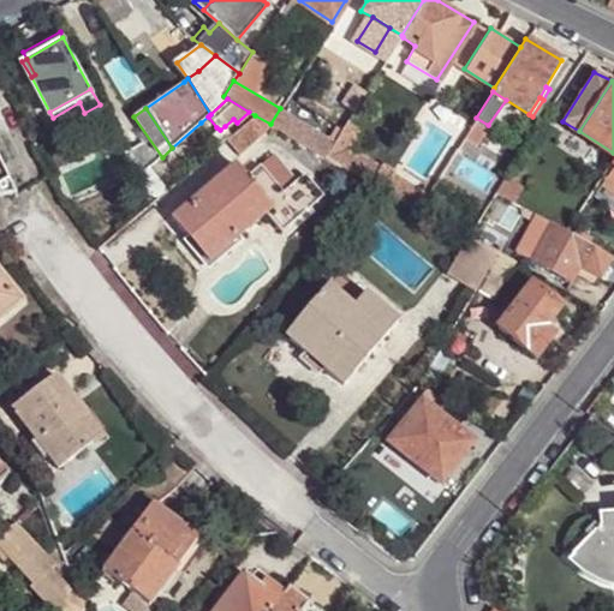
[(270,124),(282,130),(292,115),(280,108),(270,124)]
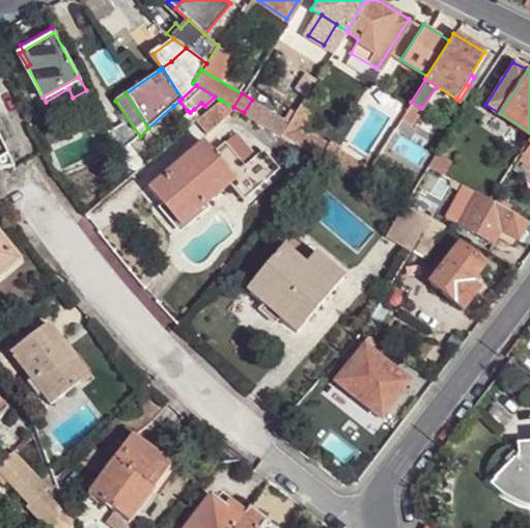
[(228,115),(233,107),(220,100),(200,114),(196,119),(207,133),(228,115)]
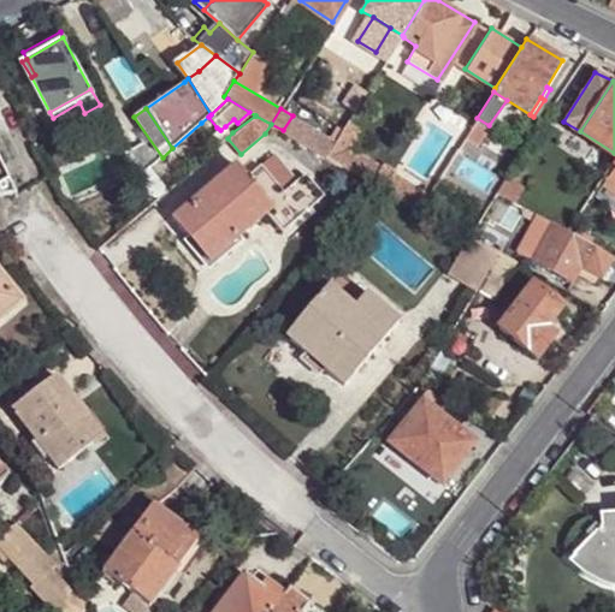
[(283,130),(299,140),(307,124),(293,116),(283,130)]
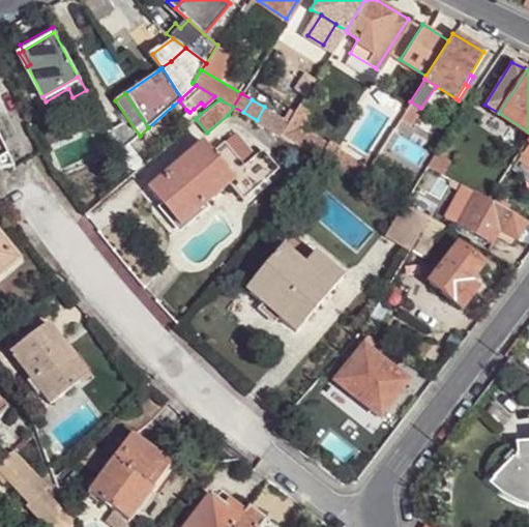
[(298,105),(290,119),(301,126),(311,112),(298,105)]
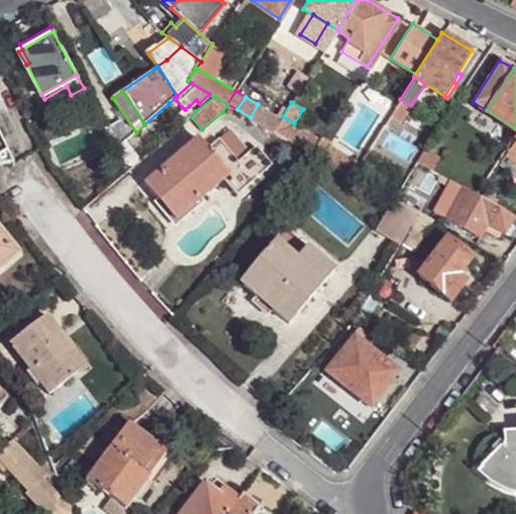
[(177,112),(185,121),(191,116),(195,111),(189,106),(185,109),(182,107),(177,112)]
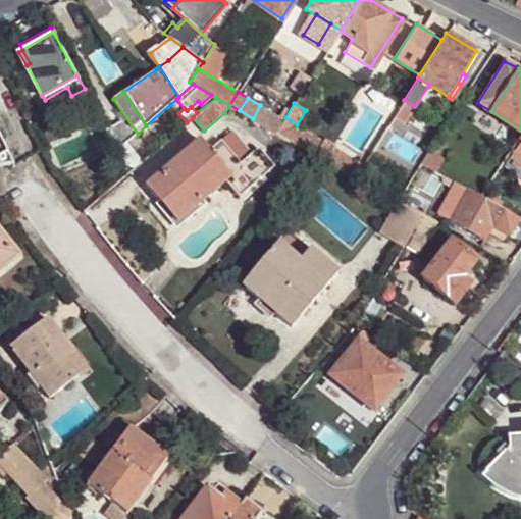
[(268,127),(275,131),(283,118),(273,112),(268,120),(263,118),(260,123),(268,127)]
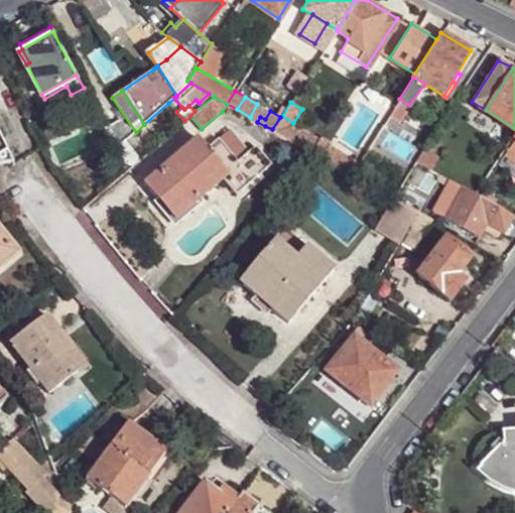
[(306,149),(311,152),(319,139),(293,123),(282,116),(280,117),(272,129),(306,149)]
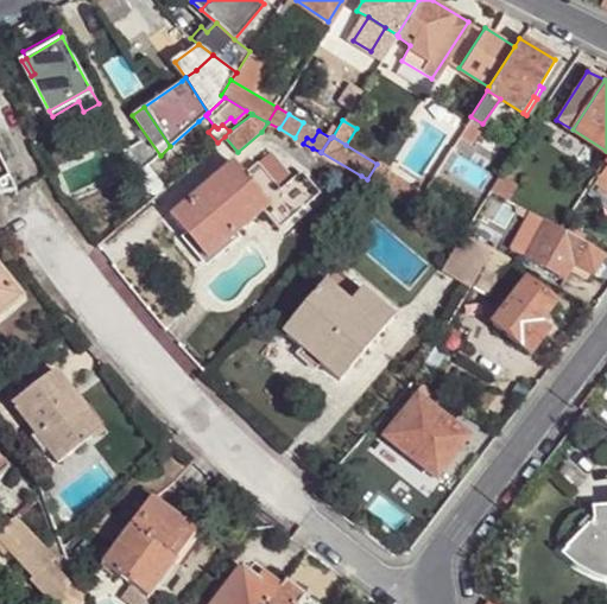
[(144,141),(126,152),(128,157),(138,176),(145,169),(156,160),(144,141)]
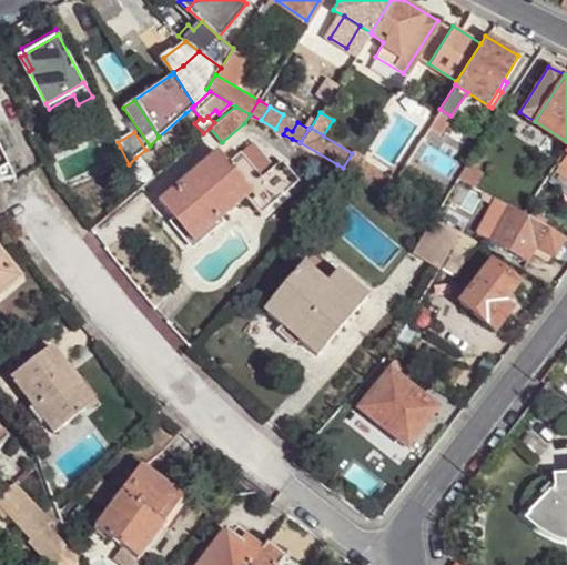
[(252,140),(240,151),(246,159),(259,149),(252,140)]
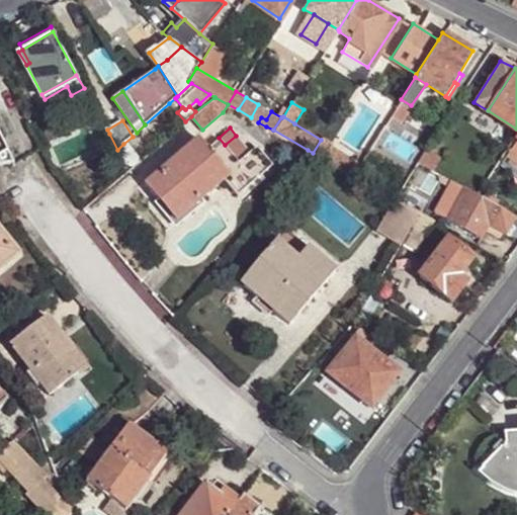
[(117,150),(109,134),(103,137),(111,153),(114,151),(117,150)]
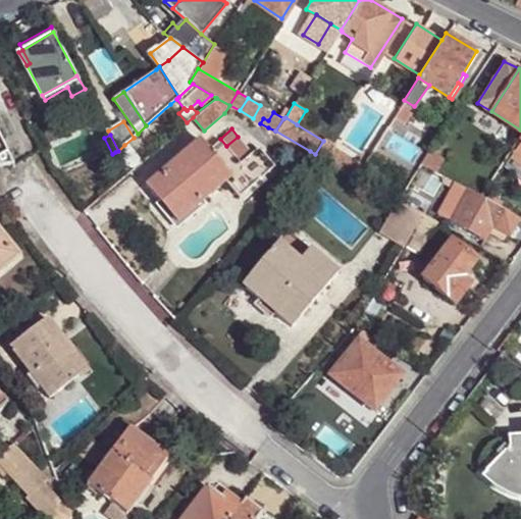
[(238,137),(226,146),(240,161),(250,152),(238,137)]
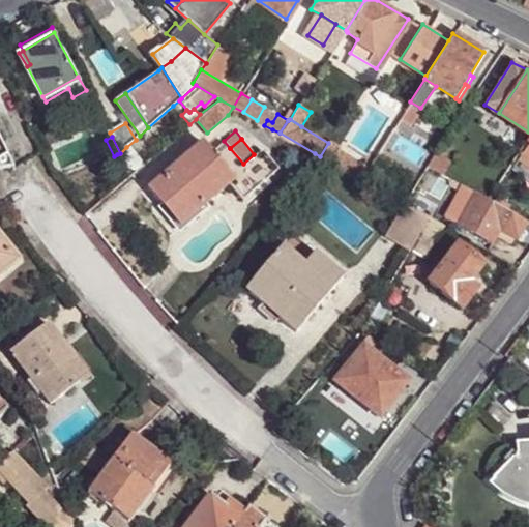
[(234,176),(212,150),(203,140),(149,186),(179,224),(230,180),(234,176)]
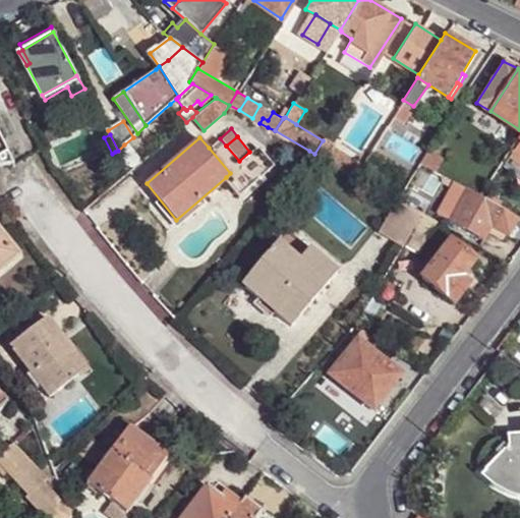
[(220,138),(209,148),(230,173),(226,177),(240,193),(274,164),(258,145),(249,152),(239,161),(226,146),(220,138)]
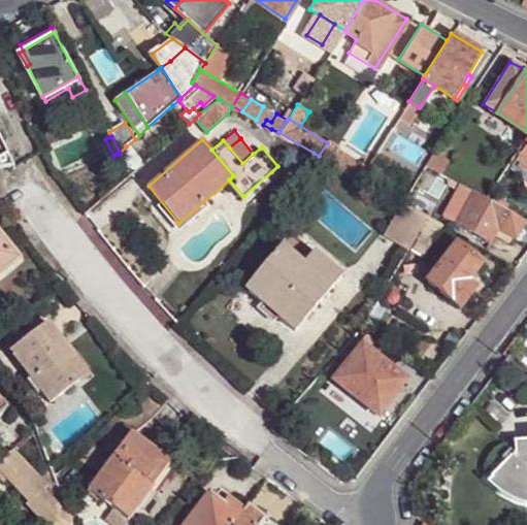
[(327,142),(319,156),(359,178),(367,165),(336,148),(337,145),(328,140),(327,142)]
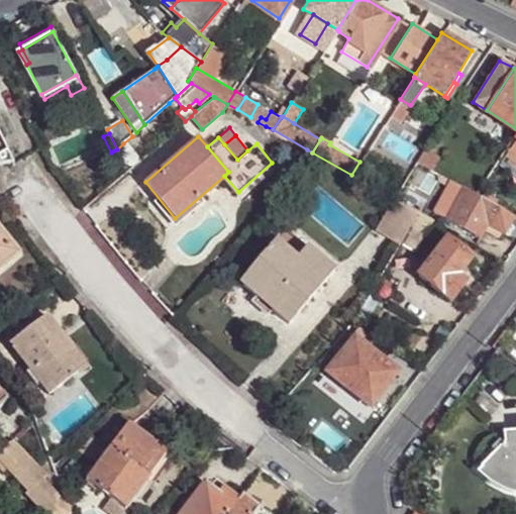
[(515,137),(505,151),(515,160),(515,137)]
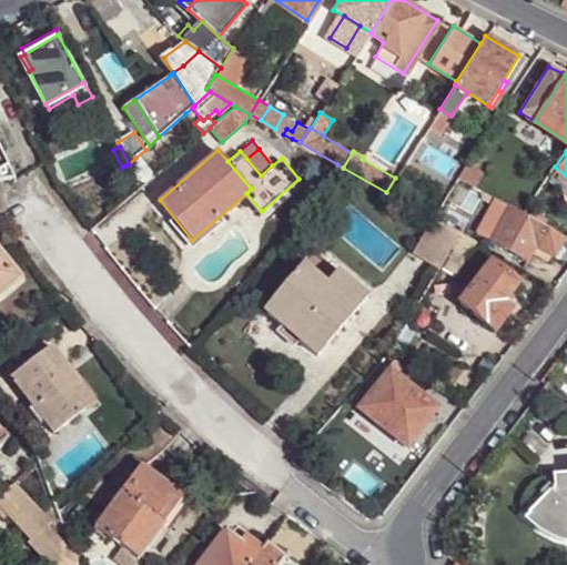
[(135,158),(129,164),(138,179),(141,180),(149,180),(151,178),(135,158)]
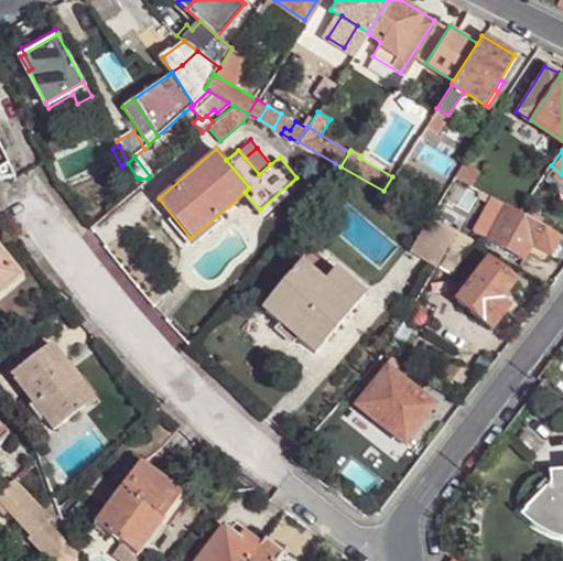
[(137,177),(128,163),(125,164),(121,166),(119,169),(131,185),(140,179),(137,177)]
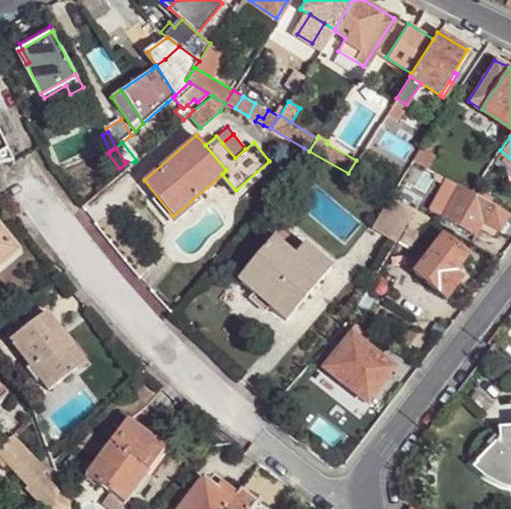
[(420,148),(414,161),(428,168),(435,156),(420,148)]
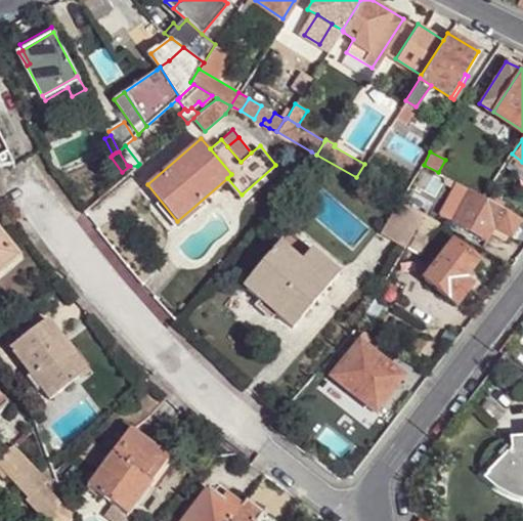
[(470,189),(462,185),(444,217),(453,221),(470,189)]
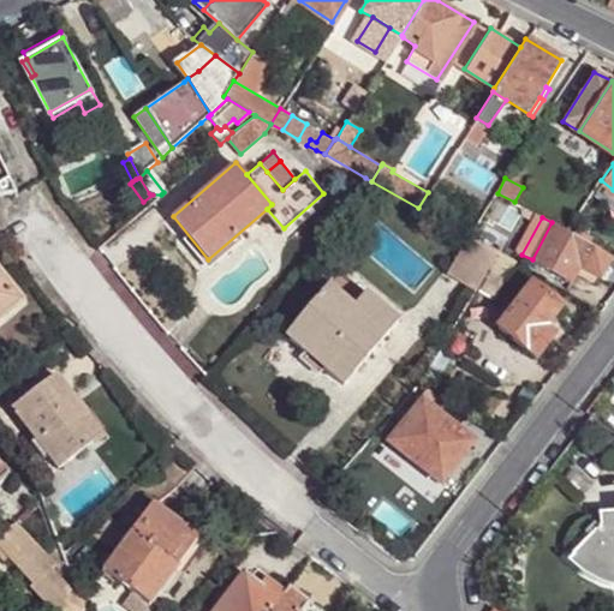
[(466,237),(481,244),(484,239),(492,227),(477,220),(466,237)]
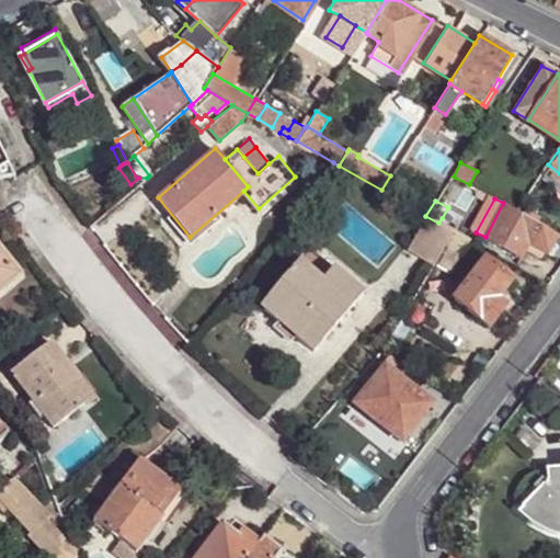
[(516,211),(503,203),(486,237),(520,254),(527,240),(546,250),(556,231),(535,220),(523,214),(516,211)]
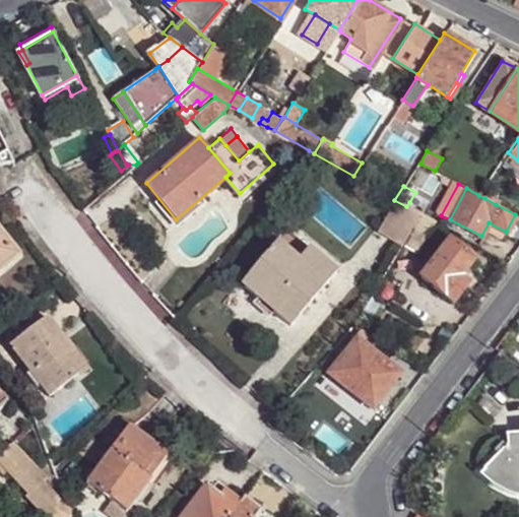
[(427,199),(415,192),(409,202),(422,208),(427,199)]
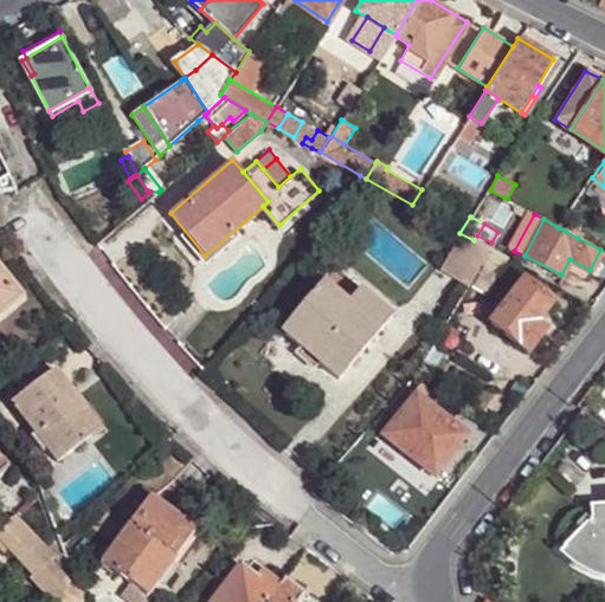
[(568,224),(565,231),(578,238),(583,231),(568,224)]
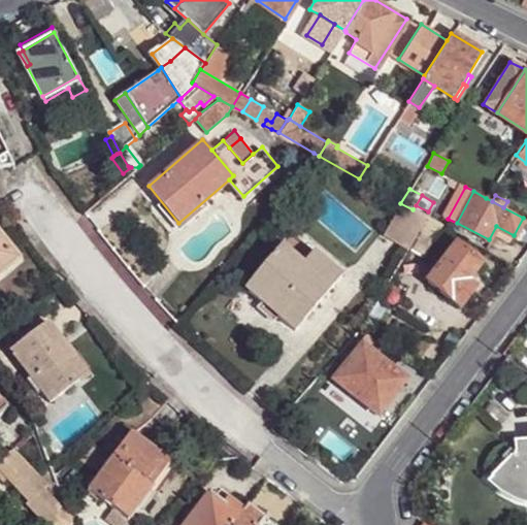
[(381,235),(406,249),(408,247),(425,217),(413,209),(400,203),(399,201),(381,235)]
